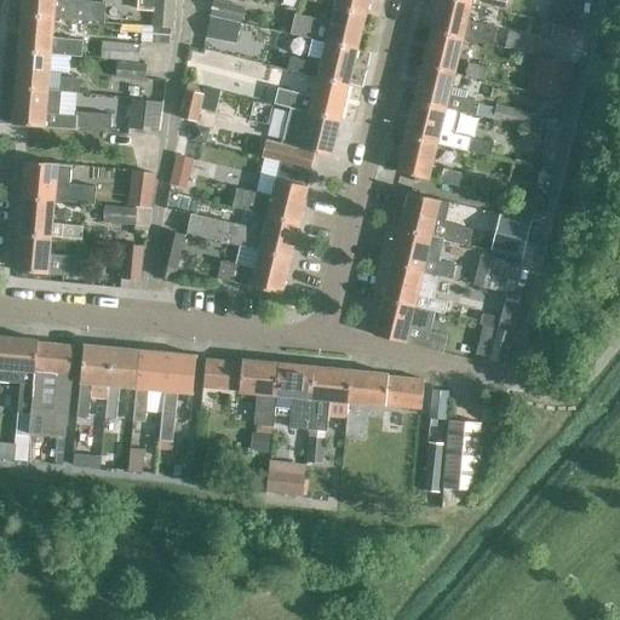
[(23,0),(22,16),(52,19),(103,24),(105,4),(62,0),(23,0)]
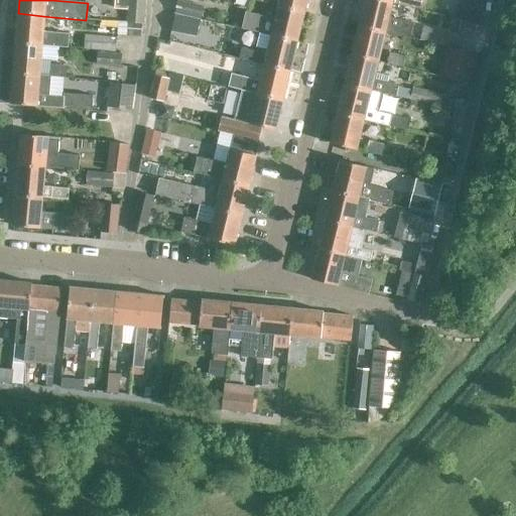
[(127,0),(125,22),(143,23),(144,0),(127,0)]
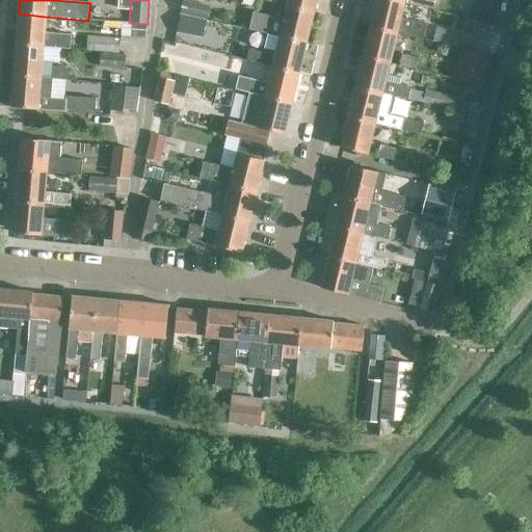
[(209,6),(184,0),(180,16),(206,21),(209,6)]
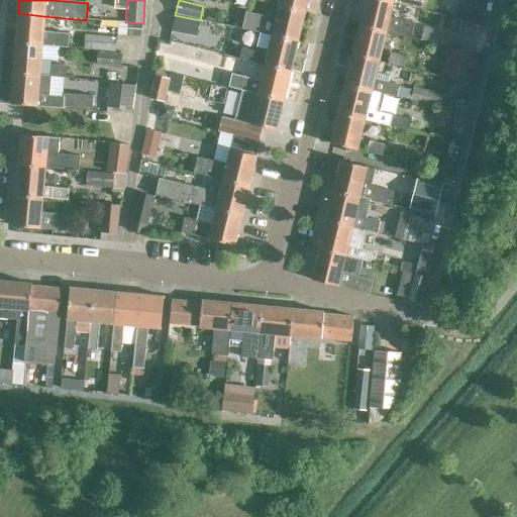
[(250,0),(278,6),(304,13),(307,0),(250,0)]
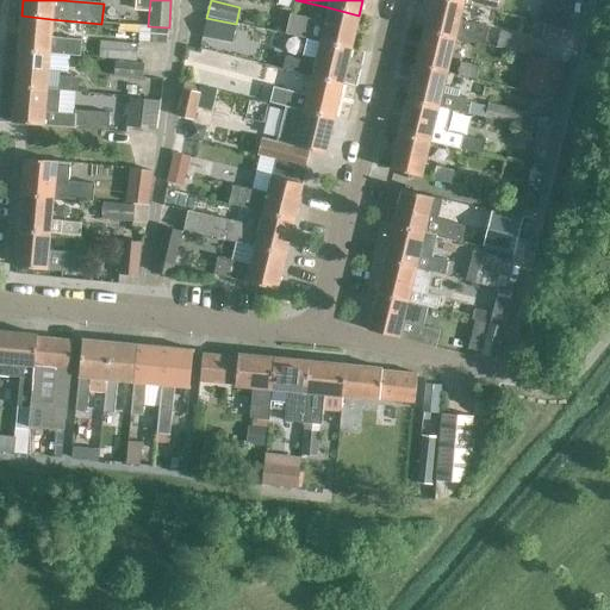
[(446,0),(430,0),(423,31),(454,38),(484,45),(487,27),(458,20),(462,4),(446,0)]
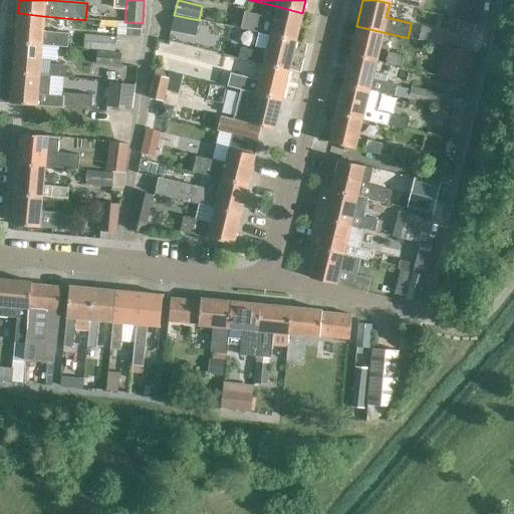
[(375,0),(390,3),(415,10),(421,11),(423,0),(375,0)]
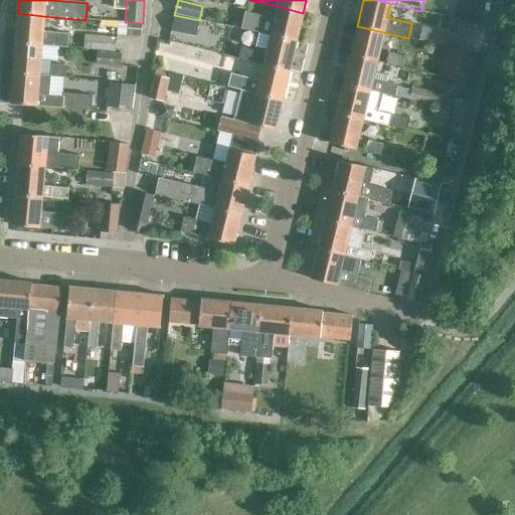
[(482,0),(460,0),(456,18),(477,23),(482,0)]
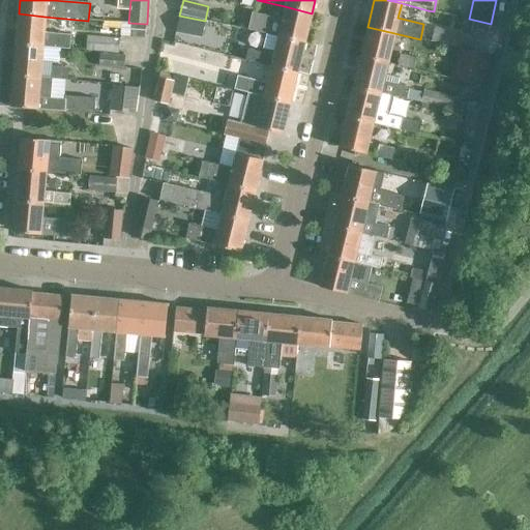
[(252,13),(247,31),(277,37),(304,43),(312,13),(285,6),(281,21),(252,13)]
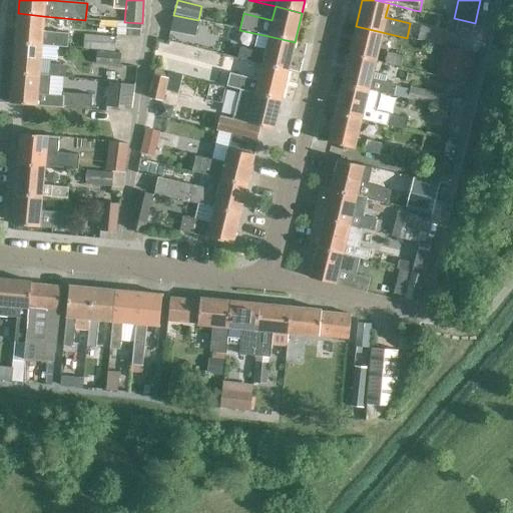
[(41,32),(43,16),(18,13),(16,43),(41,45),(66,48),(67,35),(41,32)]
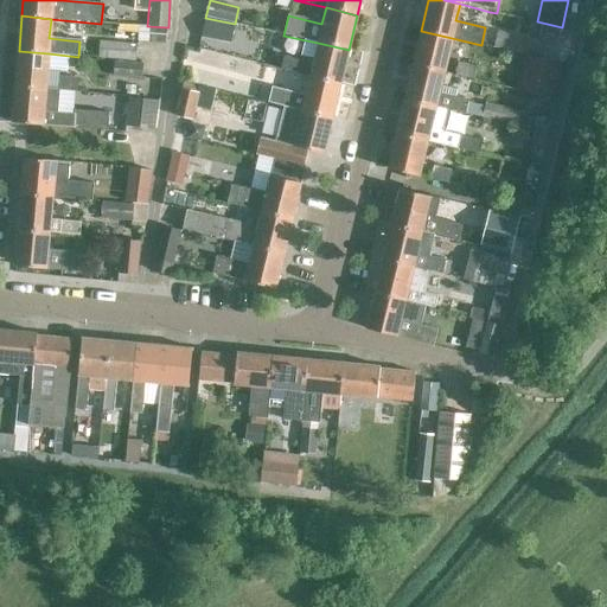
[(230,43),(235,25),(205,18),(202,37),(230,43)]
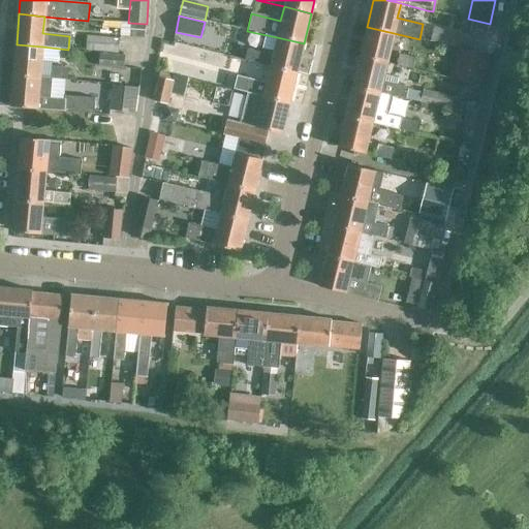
[(472,21),(469,33),(485,37),(488,25),(472,21)]
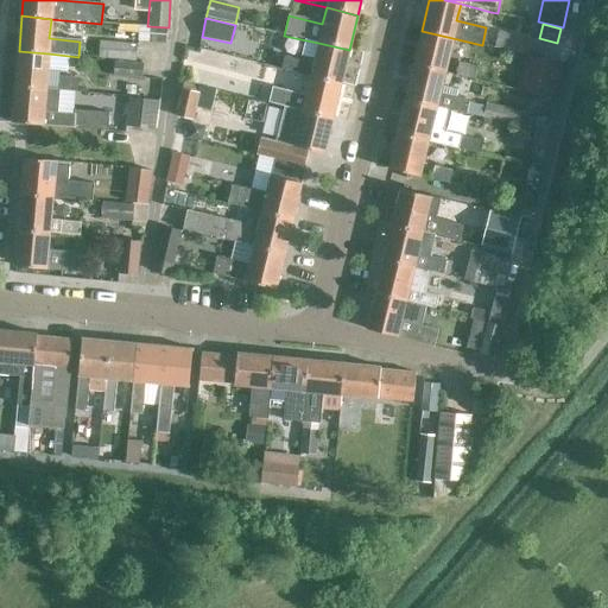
[(147,27),(147,42),(165,43),(165,29),(147,27)]
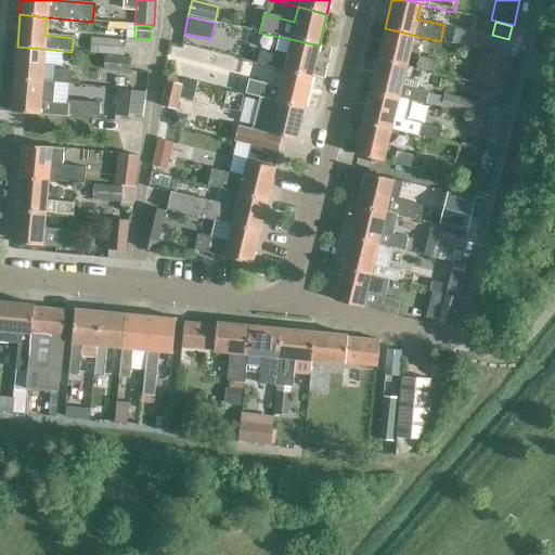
[(385,28),(377,60),(405,66),(413,35),(385,28)]
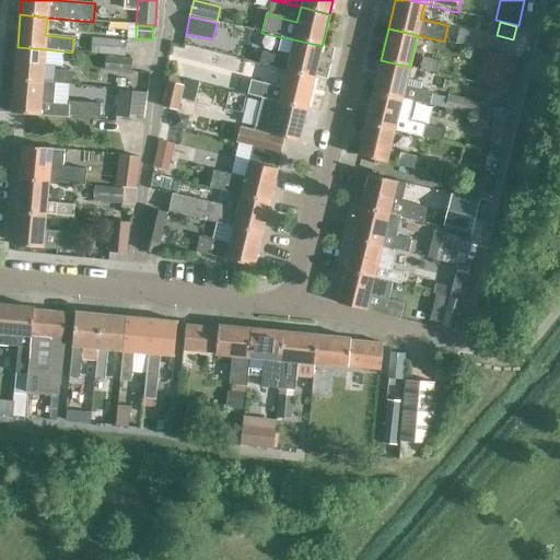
[(494,53),(498,38),(457,28),(454,43),(494,53)]
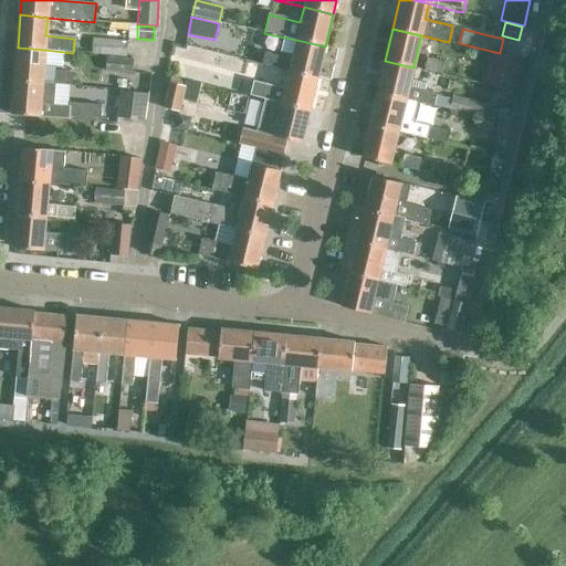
[(125,56),(126,43),(93,40),(92,53),(125,56)]
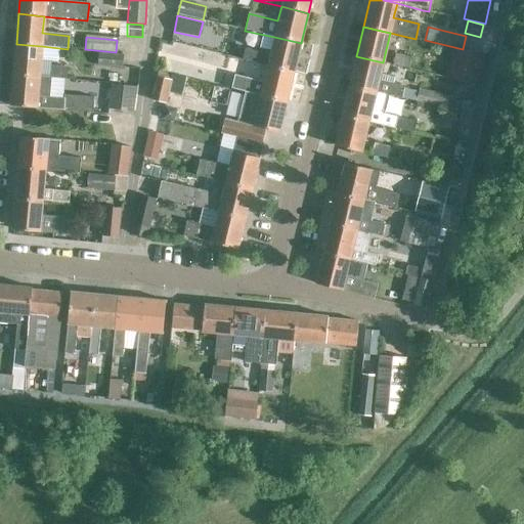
[(245,48),(242,59),(253,62),(267,66),(294,73),(301,43),(274,37),(271,50),(261,48),(260,52),(245,48)]
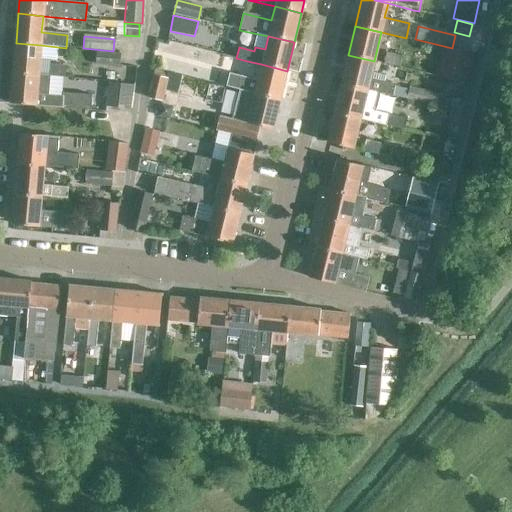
[(13,73),(50,76),(63,77),(64,66),(49,65),(50,60),(39,60),(41,45),(16,43),(13,73)]
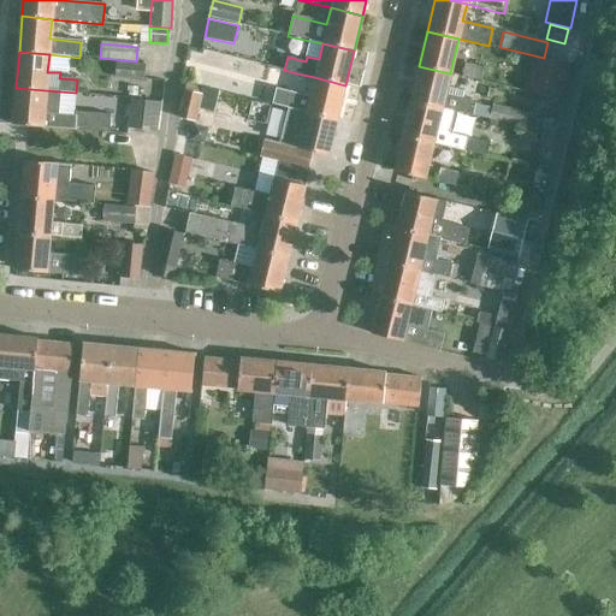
[(543,60),(534,94),(555,99),(563,65),(543,60)]
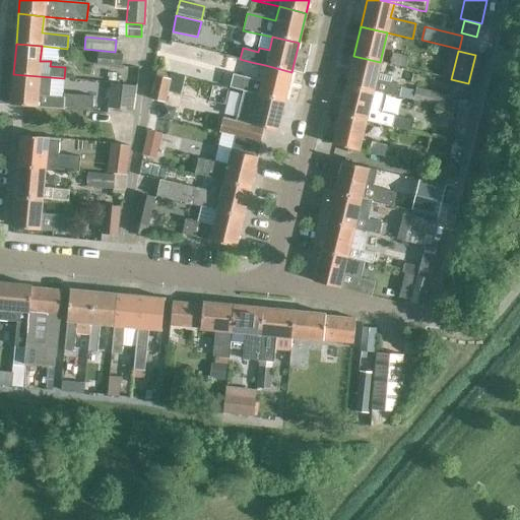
[(121,68),(122,56),(98,54),(96,66),(121,68)]
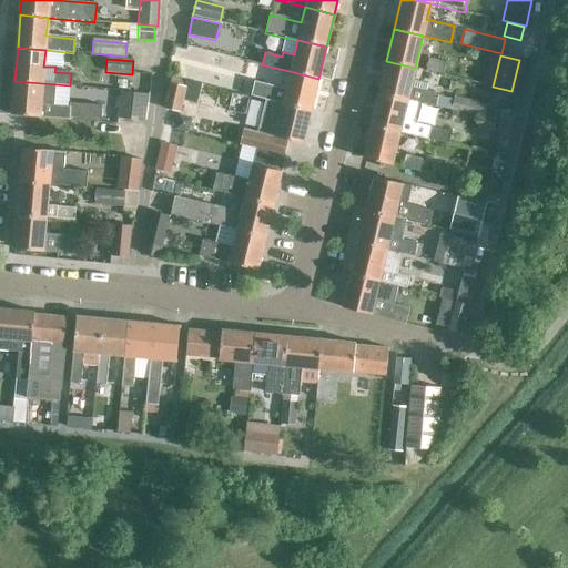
[(445,63),(428,59),(425,71),(443,75),(445,63)]
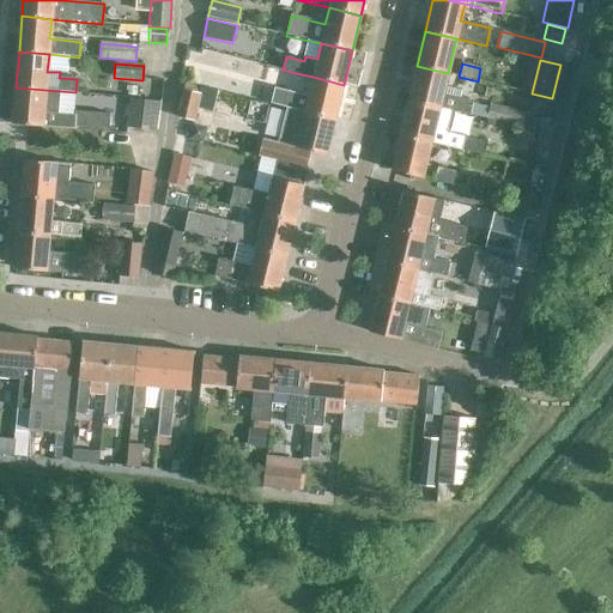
[(417,66),(408,101),(439,108),(450,110),(469,115),(472,102),(459,99),(461,92),(444,87),(448,73),(417,66)]
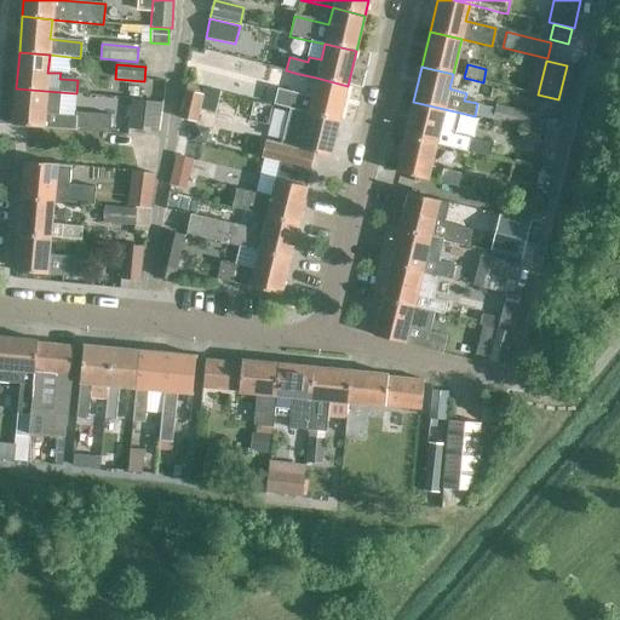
[(277,89),(273,105),(283,108),(290,109),(339,121),(348,86),(316,78),(311,97),(277,89)]
